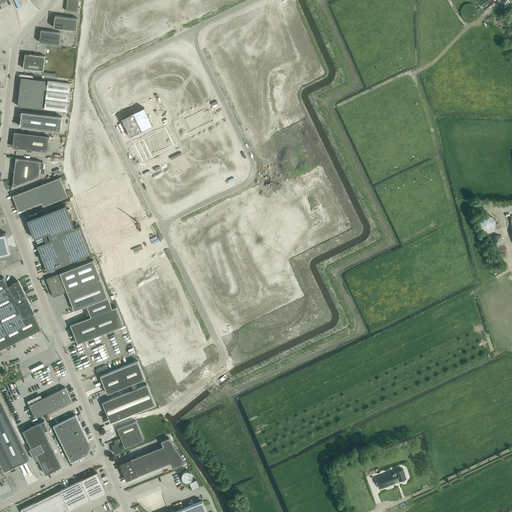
[(67,0),(65,13),(77,15),(78,0),(67,0)]
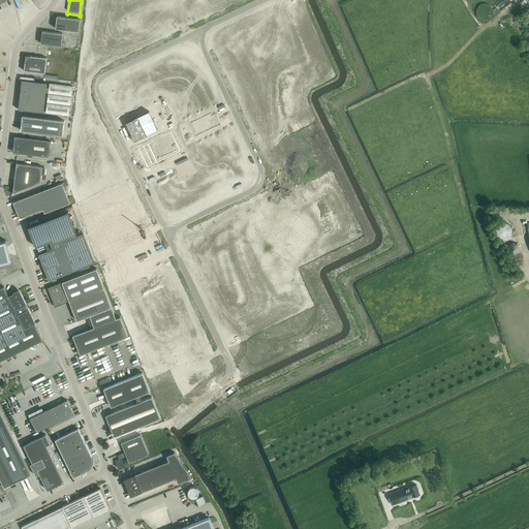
[(79,31),(81,19),(57,16),(55,28),(79,31)]
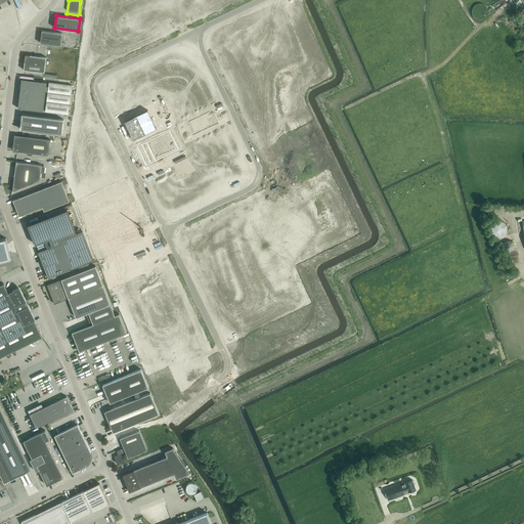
[(42,31),(40,43),(60,45),(62,33),(42,31)]
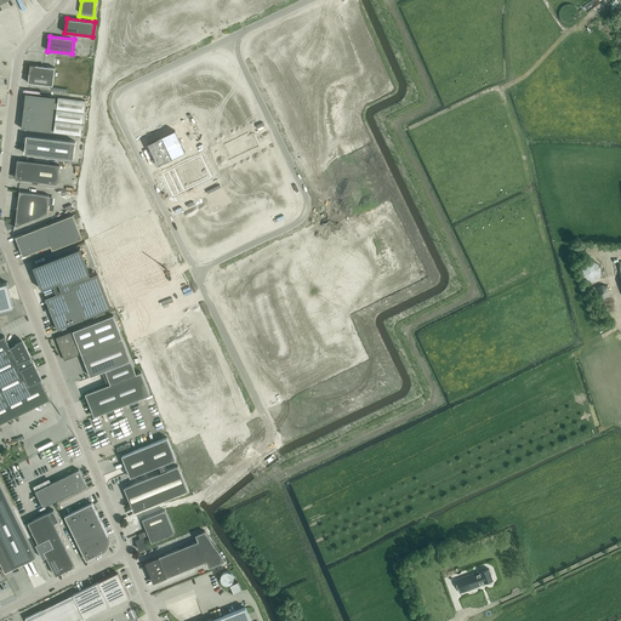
[(52,85),(55,67),(30,64),(29,73),(28,83),(52,85)]
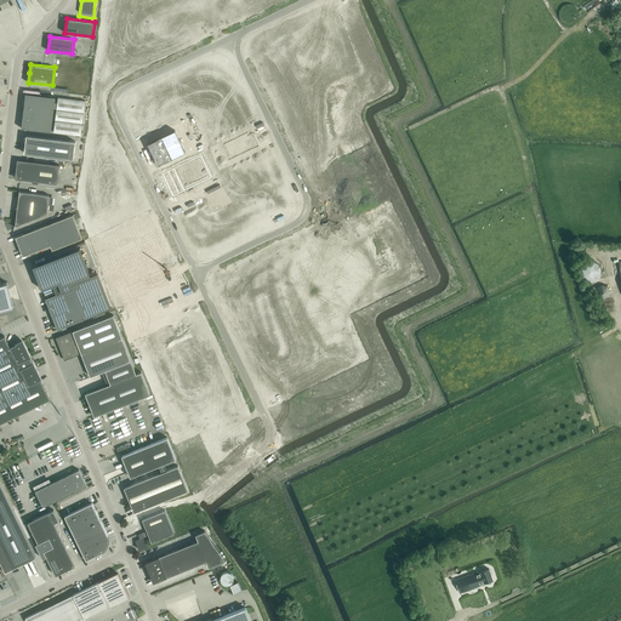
[(137,104),(132,107),(143,131),(144,134),(182,115),(169,89),(140,103),(138,102),(137,103),(137,104)]
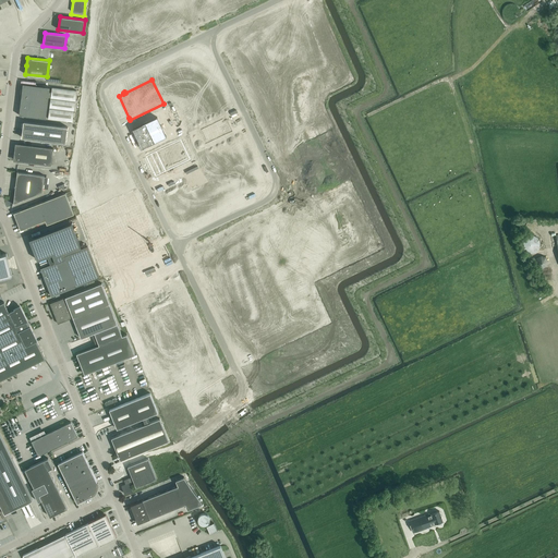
[(50,87),(23,84),(19,114),(46,118),(50,87)]
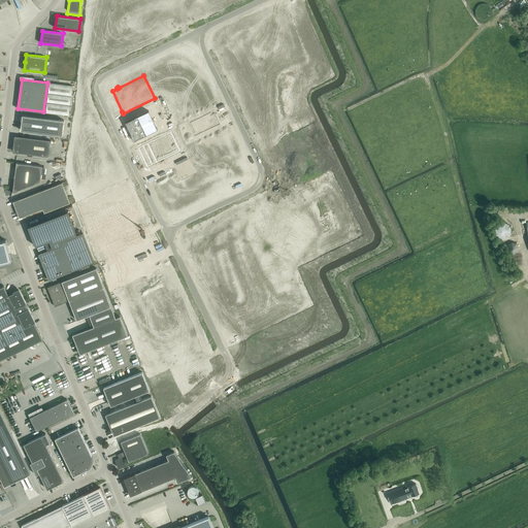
[(50,83),(45,112),(69,116),(72,86),(58,84),(50,83)]
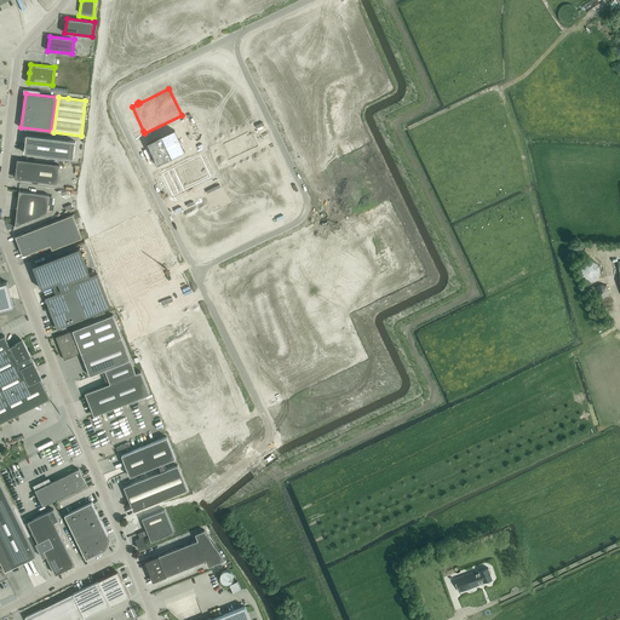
[(247,107),(219,120),(227,135),(254,121),(247,107)]
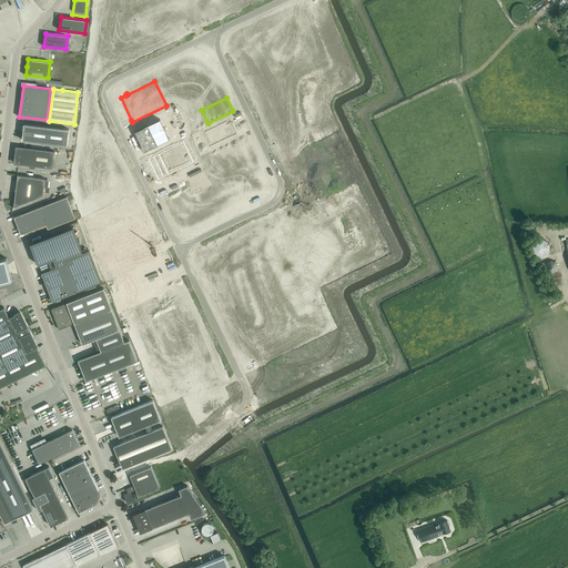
[(300,119),(280,129),(288,149),(335,127),(340,124),(327,99),(296,113),(300,119)]
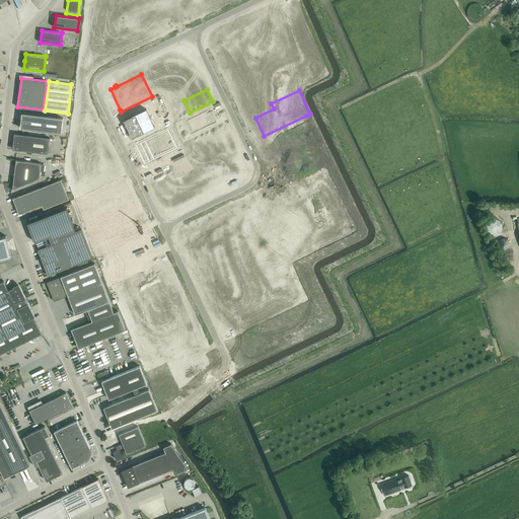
[(146,108),(124,120),(128,129),(151,118),(146,108)]
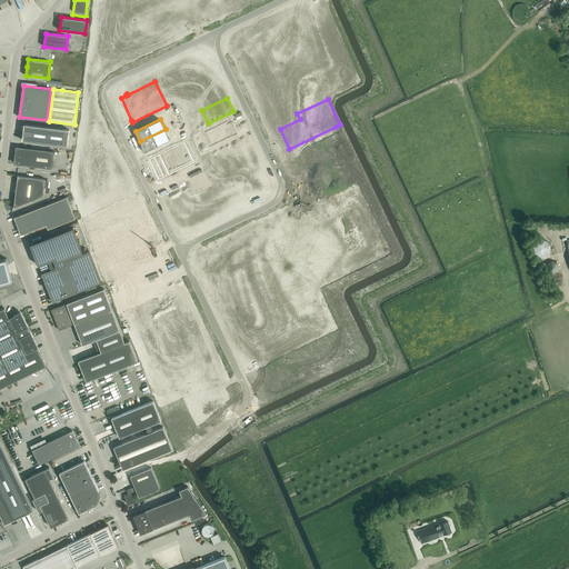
[(228,119),(202,131),(209,145),(231,135),(235,132),(231,126),(232,126),(228,119)]
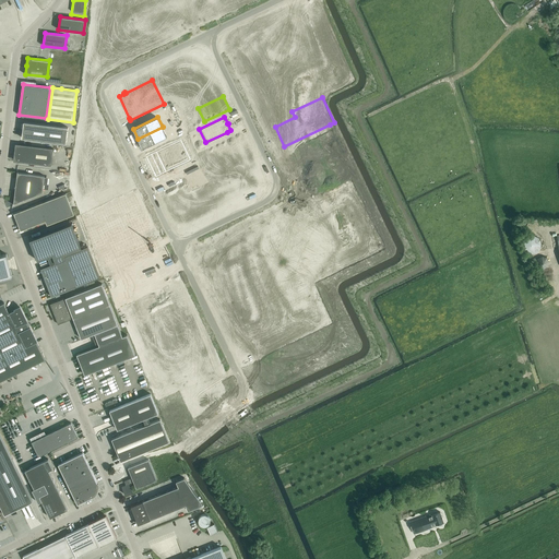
[(24,121),(22,138),(66,143),(68,127),(24,121)]
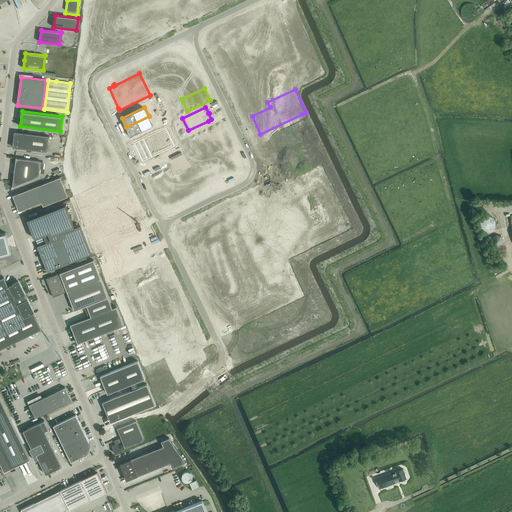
[(149,116),(126,127),(130,136),(153,125),(149,116)]
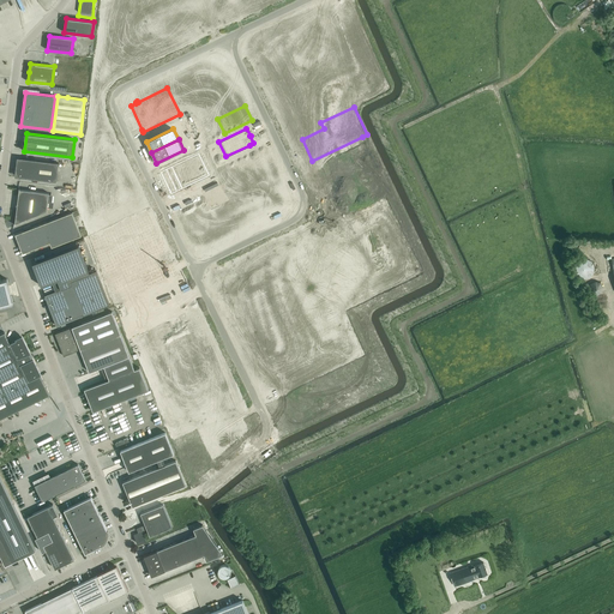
[(268,152),(233,169),(240,184),(275,167),(268,152)]
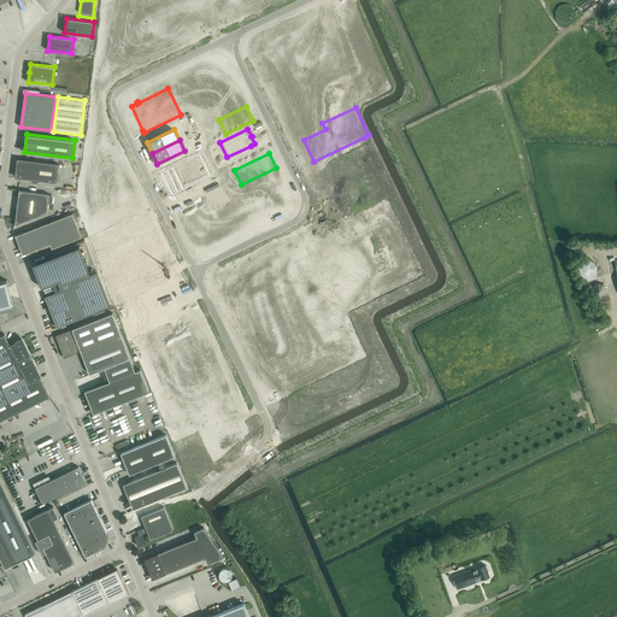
[(200,154),(162,172),(172,194),(211,176),(200,154)]
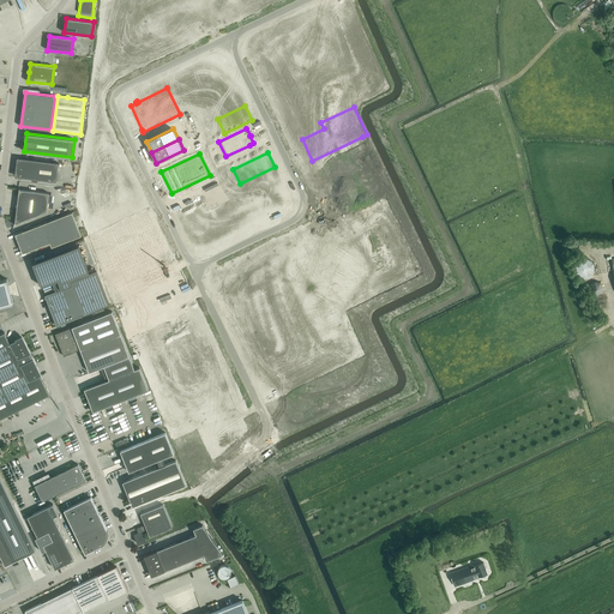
[(56,181),(59,163),(17,157),(14,176),(56,181)]
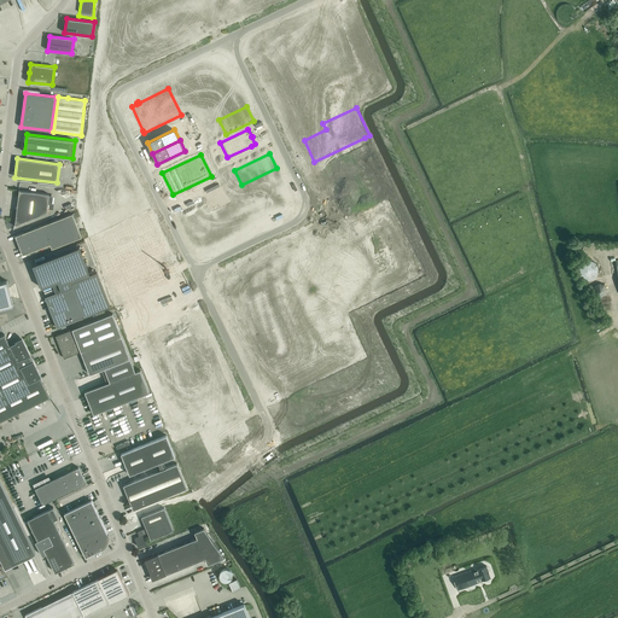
[(262,182),(235,196),(249,223),(275,210),(262,182)]
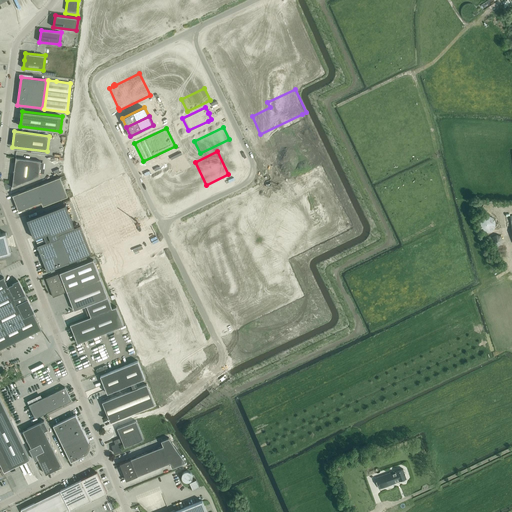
[(13,186),(39,176),(41,161),(16,158),(16,157),(12,187),(13,186)]
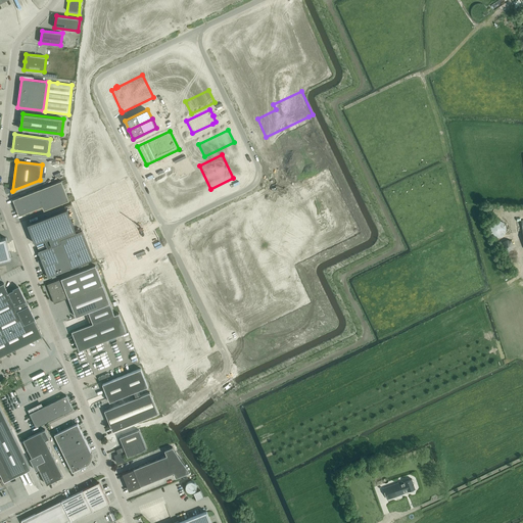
[(13,199),(19,216),(43,206),(44,210),(69,200),(61,180),(13,199)]
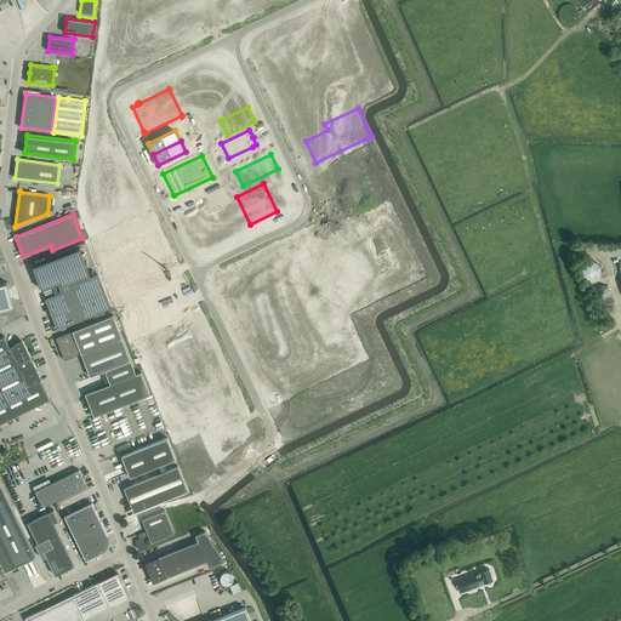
[(97,273),(91,275),(80,248),(33,266),(41,289),(58,283),(62,291),(45,297),(57,329),(110,308),(97,273)]
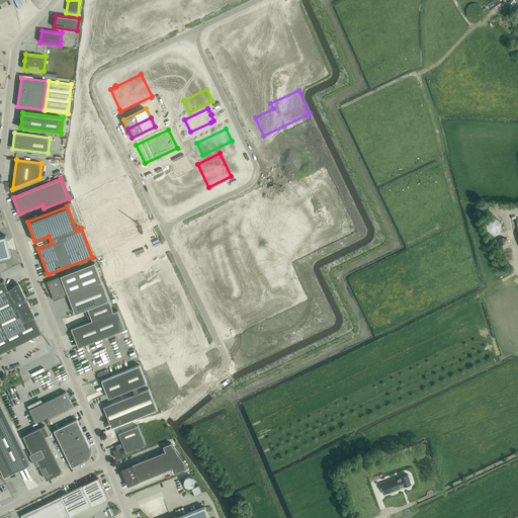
[(486,232),(486,233),(487,233),(488,234),(489,235),(490,235),(491,235),(492,235),(495,235),(496,235),(497,234),(498,233),(499,232),(500,231),(500,230),(501,229),(501,228),(501,227),(501,226),(501,225),(500,224),(500,223),(499,222),(499,221),(498,220),(497,219),(496,219),(495,219),(494,218),(493,218),(491,218),(490,218),(488,219),(487,220),(485,222),(485,223),(484,224),(484,225),(484,227),(484,228),(484,229),(485,230),(485,231),(485,232),(486,232)]
